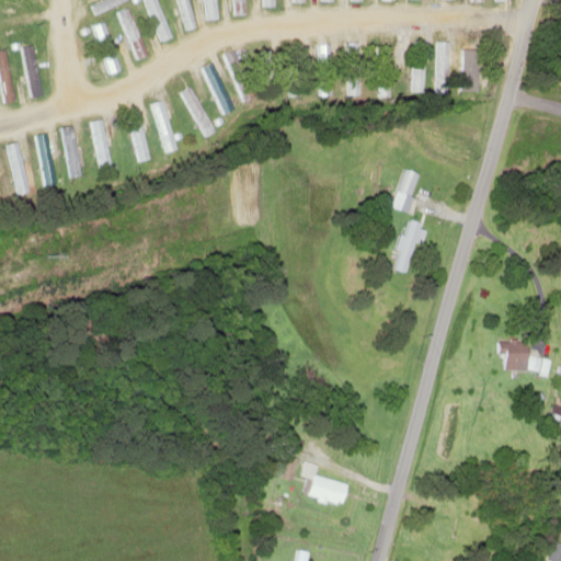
[(187,24),(179,0),(156,0),(167,32),(187,24)]
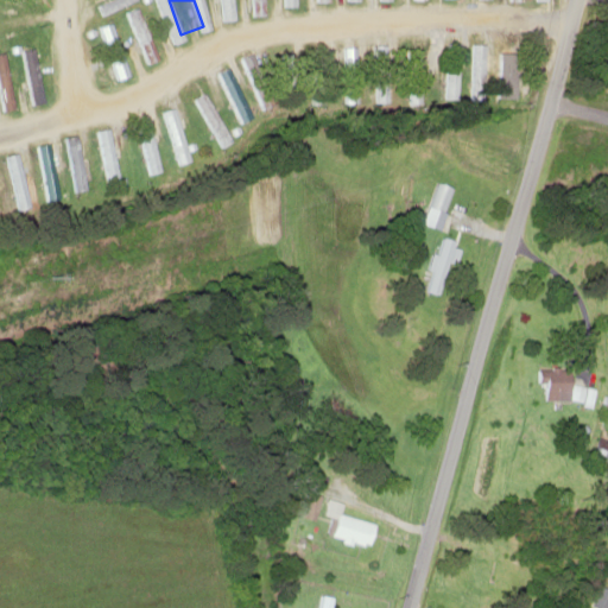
[(410,102),(423,102),(423,49),(410,49),(410,102)]
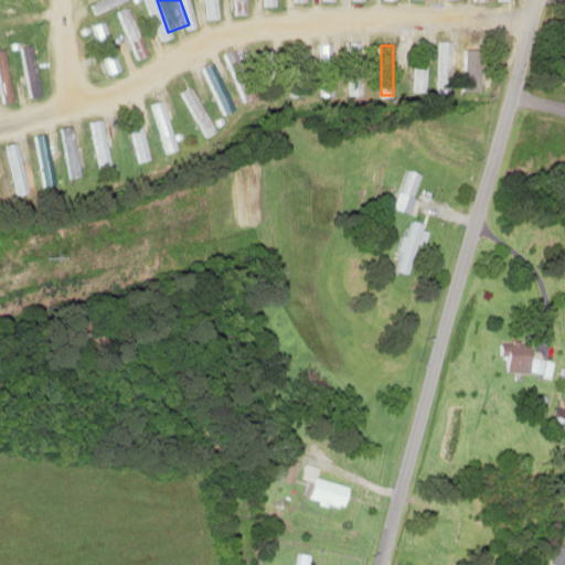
[(0,100),(9,100),(3,49),(0,49),(0,100)]
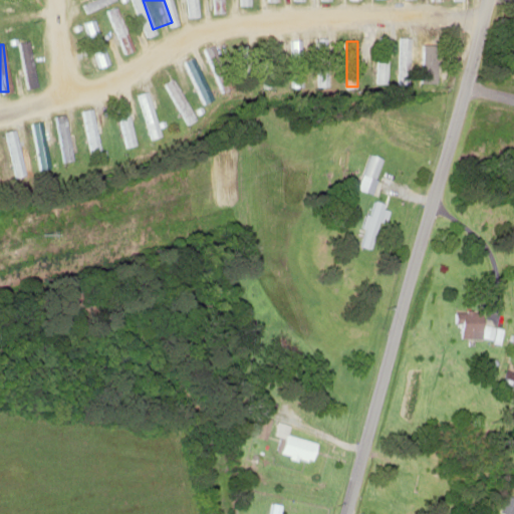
[(21,51),(25,88),(33,87),(30,50),(21,51)]
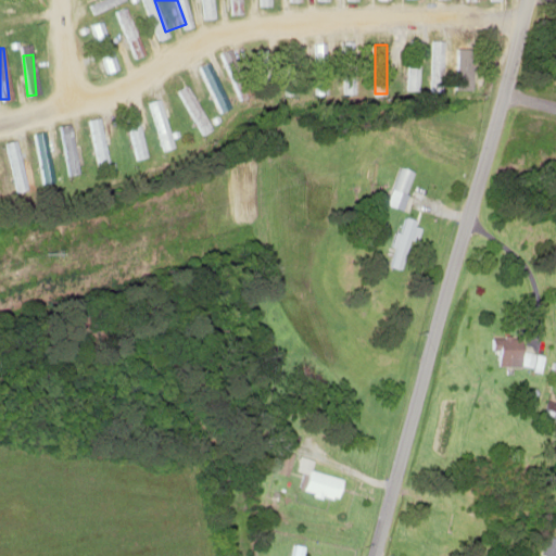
[(177,90),(205,133),(213,126),(185,85),(177,90)]
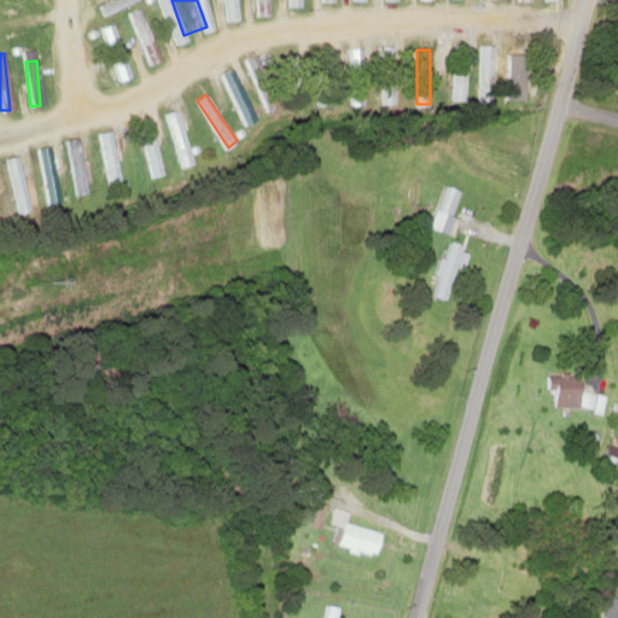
[(140,124),(150,178),(164,175),(155,122),(140,124)]
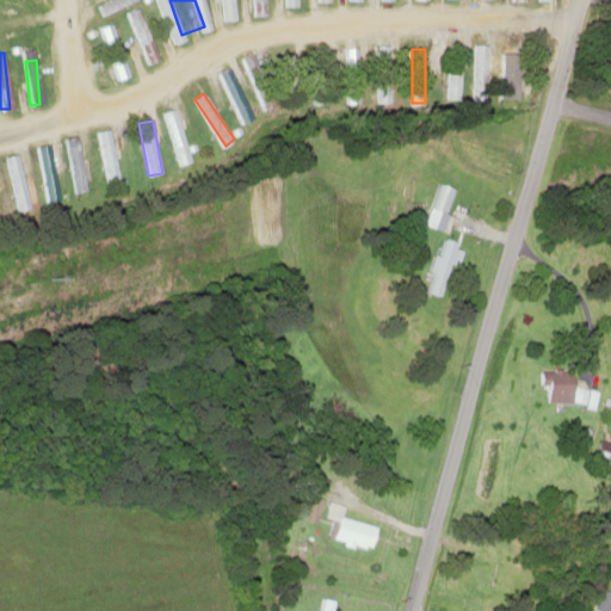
[(49,199),(60,198),(53,158),(42,160),(49,199)]
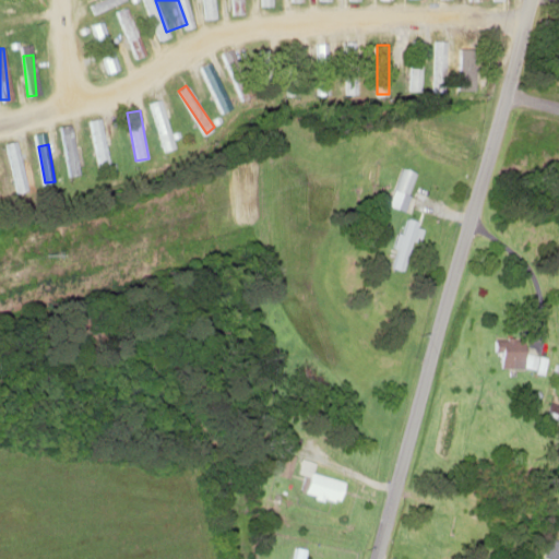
[(9,147),(20,198),(31,195),(21,145),(9,147)]
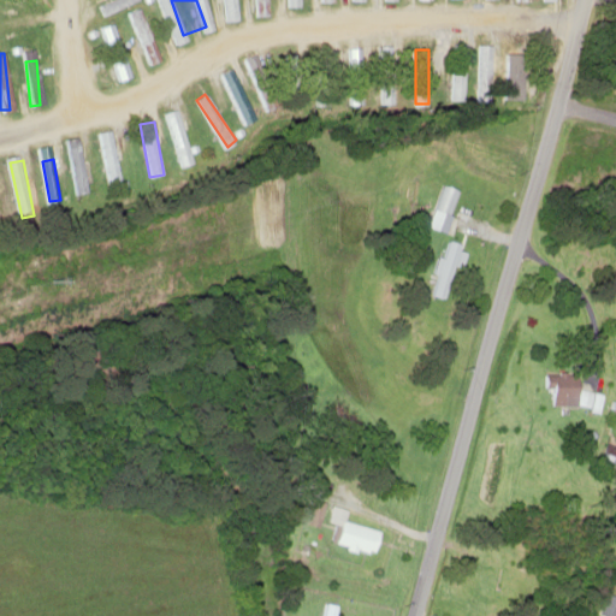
[(433,209),(451,215),(461,190),(443,184),(433,209)]
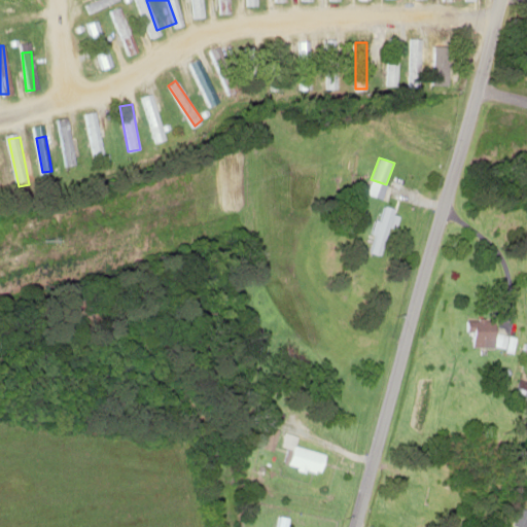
[(367,252),(381,255),(392,208),(379,205),(367,252)]
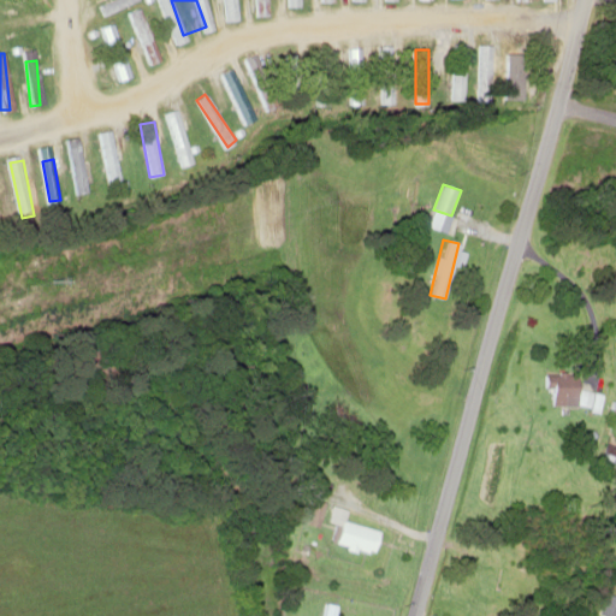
[(574,385),(545,385),(545,404),(574,404),(574,385)]
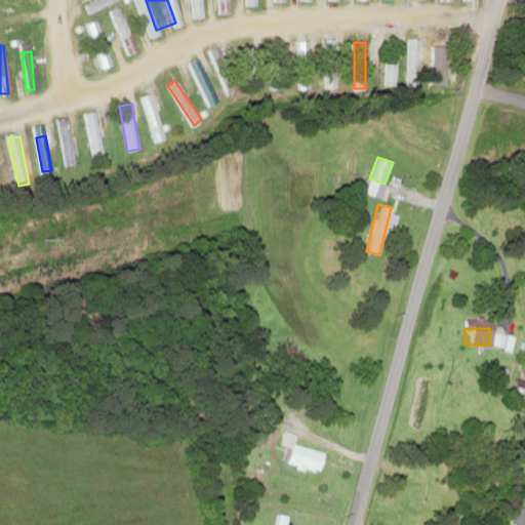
[(510,350),(512,334),(492,332),(490,348),(510,350)]
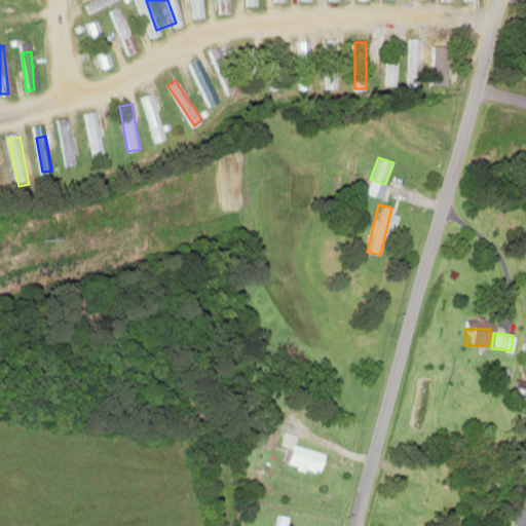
[(264,415),(278,420),(282,413),(267,408),(264,415)]
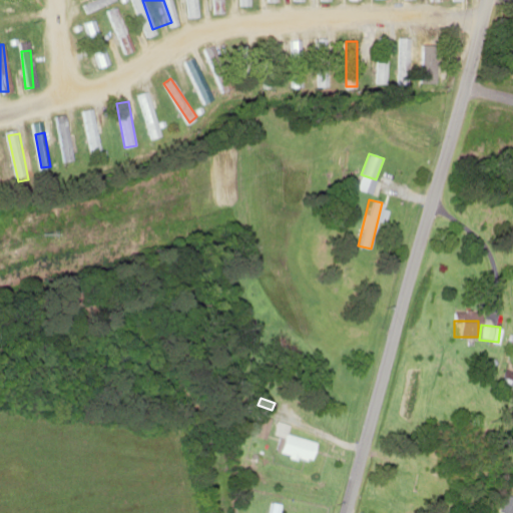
[(251,433),(265,436),(269,419),(255,415),(251,433)]
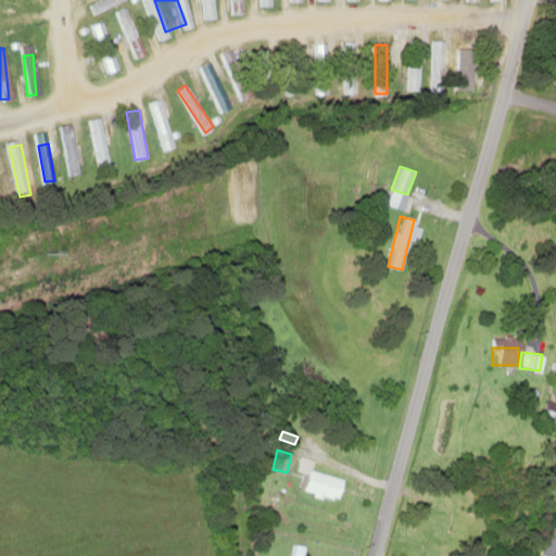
[(335,500),(341,479),(303,468),(298,490),(335,500)]
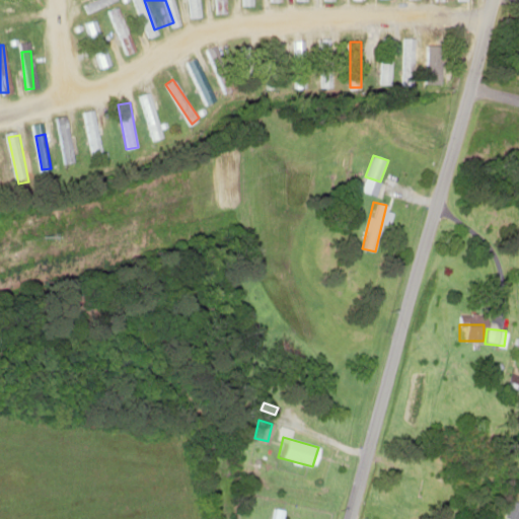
[(515,518),(518,511),(518,503),(510,499),(501,517),(506,518),(515,518)]
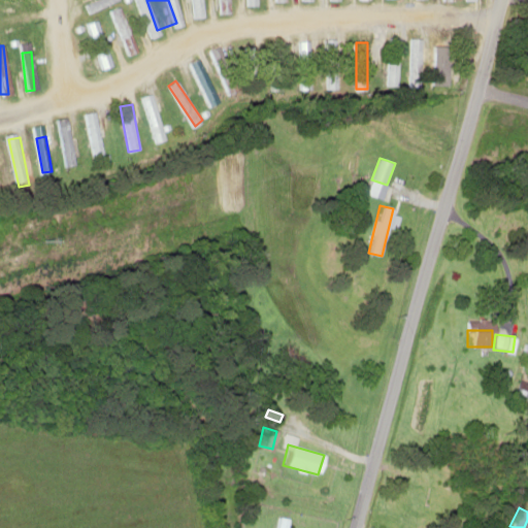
[(287,527),(290,518),(279,516),(276,527),(287,527)]
